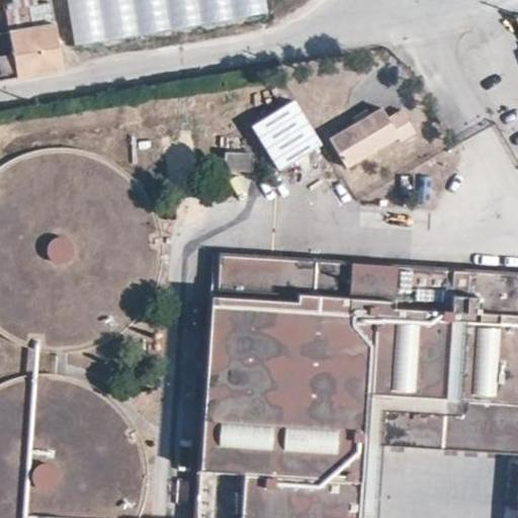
[(66,0),(73,47),(268,18),(264,0),(66,0)]
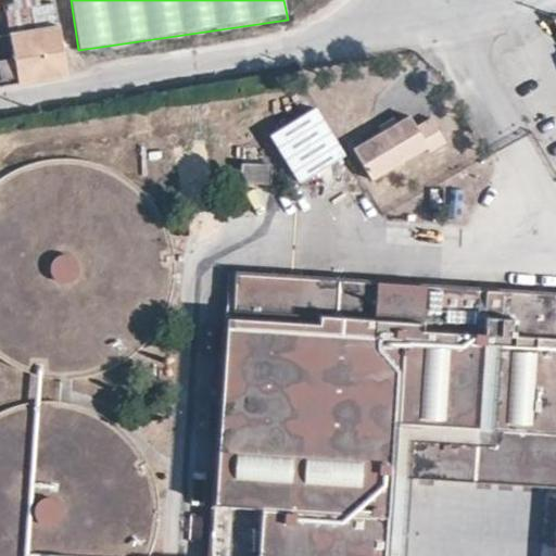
[(66,75),(52,1),(5,9),(9,33),(0,34),(0,61),(4,85),(66,75)]
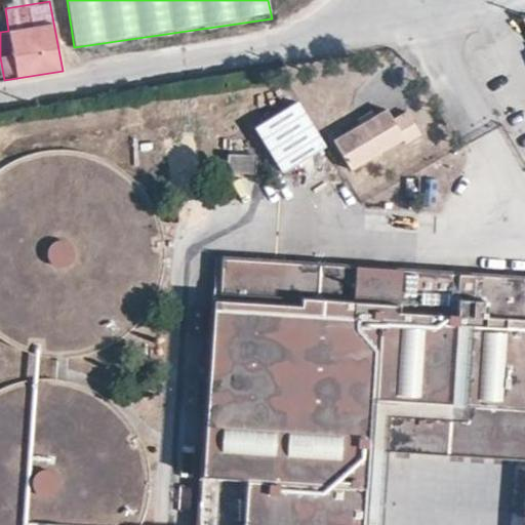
[(426,136),(410,112),(394,121),(387,110),(333,142),(352,172),(405,140),(409,147),(426,136)]
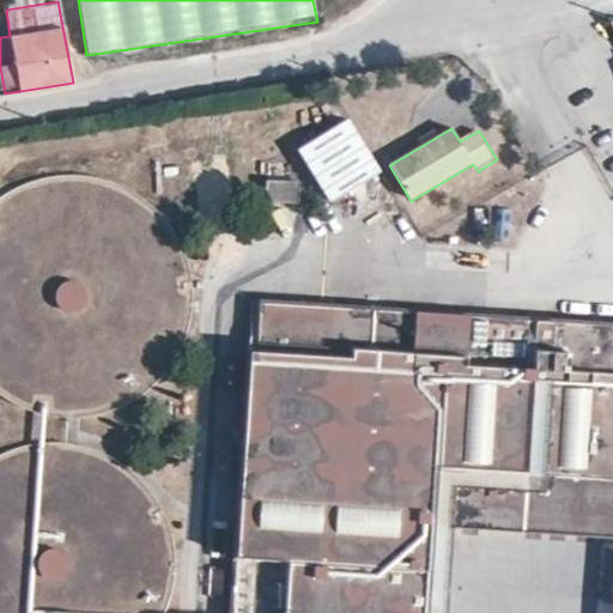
[(301,205),(302,181),(266,180),(265,204),(301,205)]
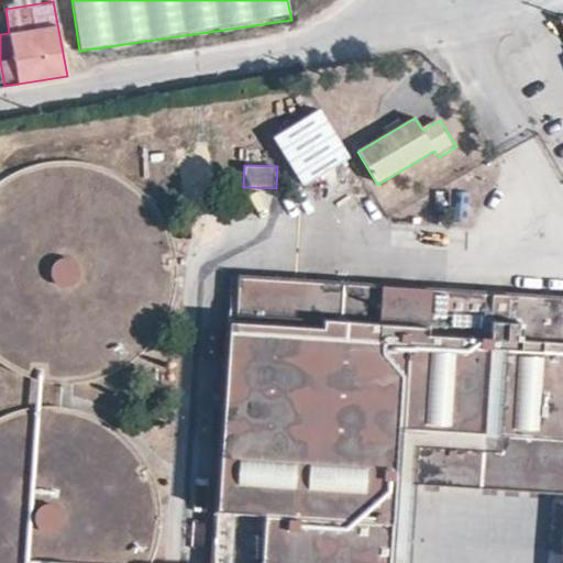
[(562,296),(232,277),(214,562),(412,562),(417,486),(562,494),(562,296)]
